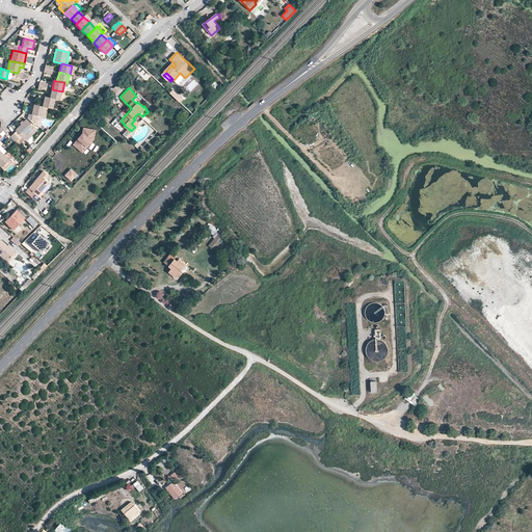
[(50,98),(55,99),(59,100),(62,91),(52,89),(50,98)]
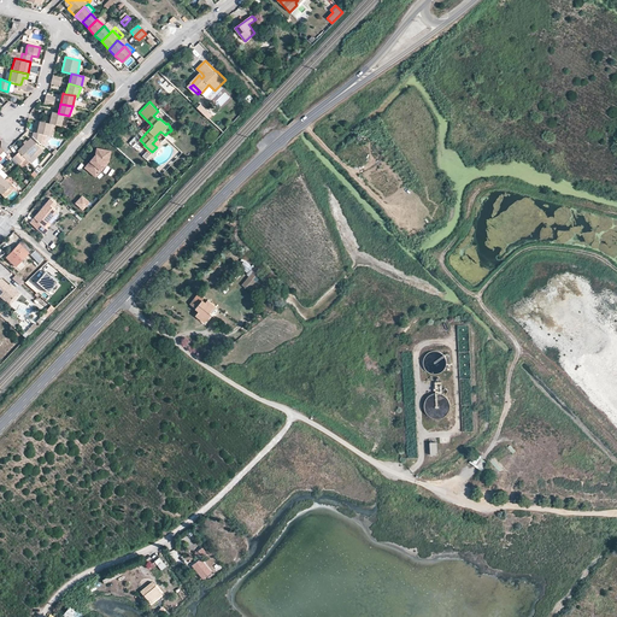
[(201,104),(198,107),(209,118),(212,115),(201,104)]
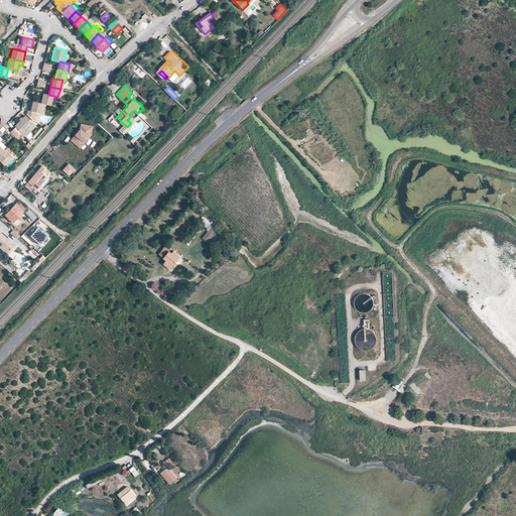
[(33,98),(32,102),(43,104),(50,106),(53,96),(48,95),(43,94),(42,98),(41,100),(38,99),(33,98)]
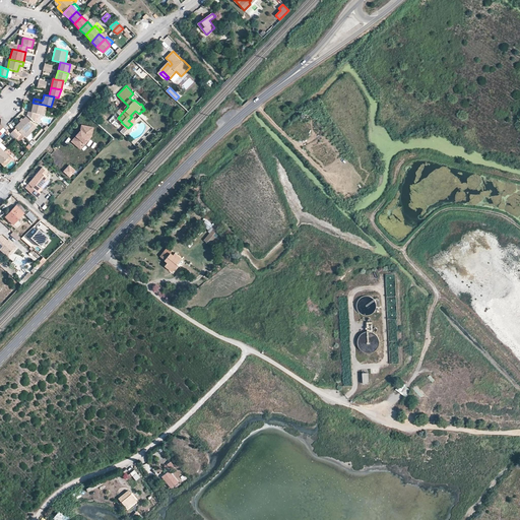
[(28,108),(27,112),(37,114),(41,115),(44,105),(33,103),(31,107),(31,109),(28,108)]
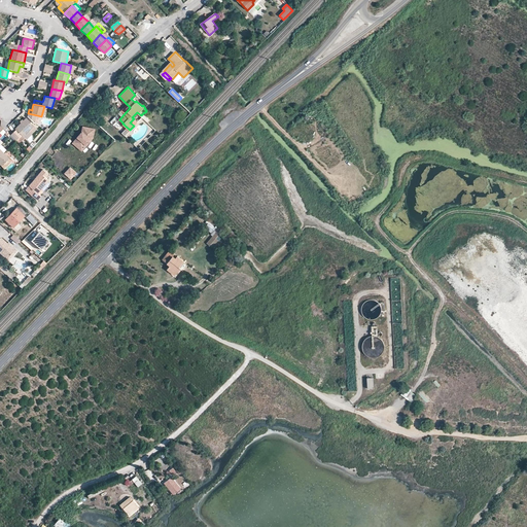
[(130,107),(127,104),(121,110),(125,113),(127,111),(130,107)]
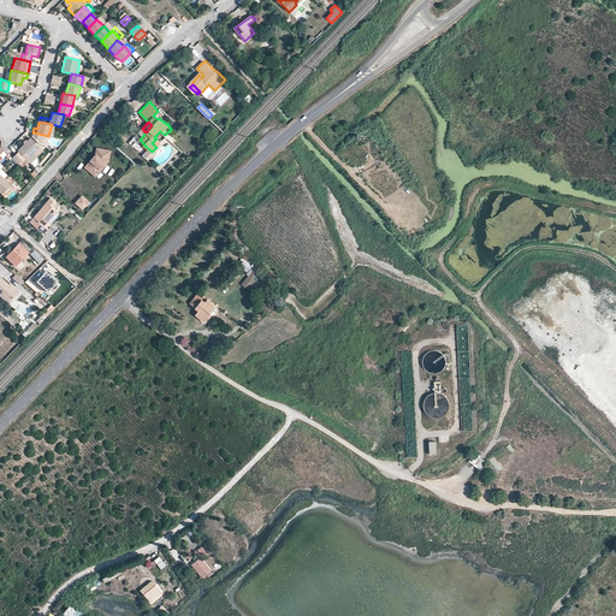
[(43,135),(33,132),(31,135),(41,144),(43,135)]
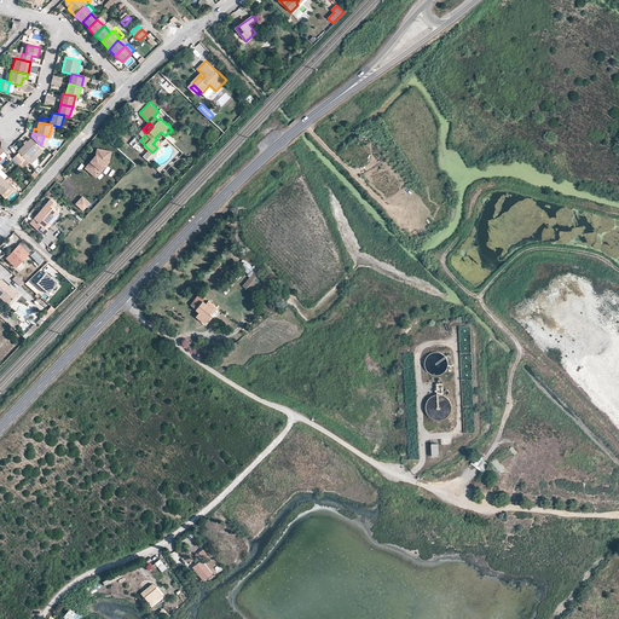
[(17,151),(18,152),(25,158),(27,161),(40,148),(30,138),(17,151)]
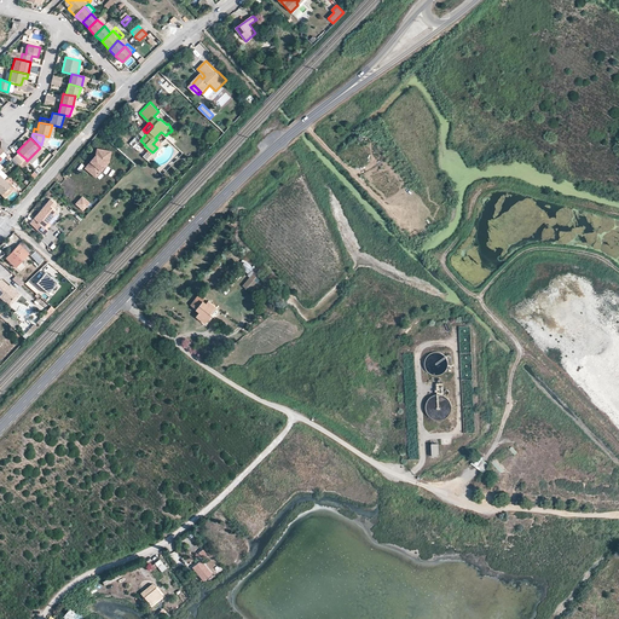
[(110,152),(98,150),(97,155),(86,168),(96,177),(108,163),(110,152)]
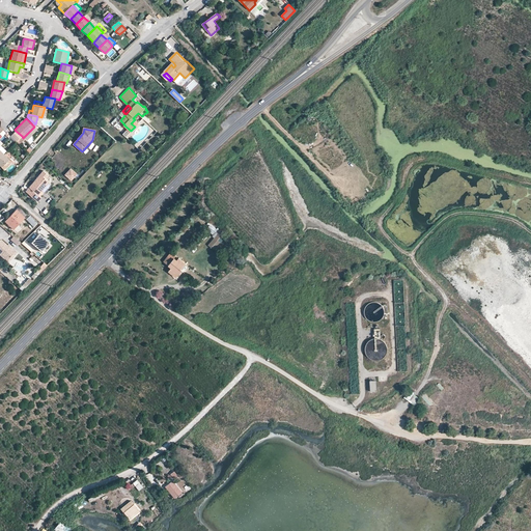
[(16,131),(14,134),(19,139),(22,136),(16,131)]
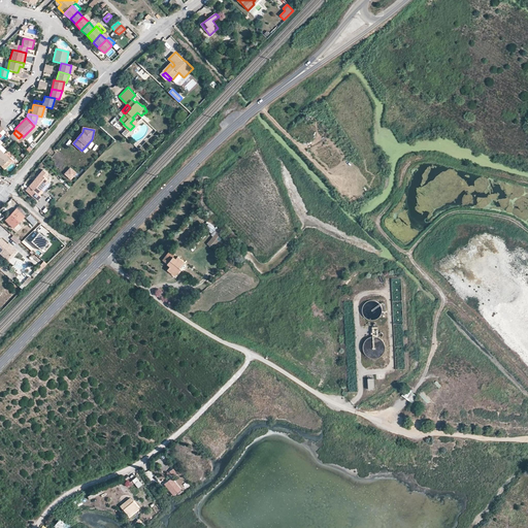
[(8,159),(3,154),(0,156),(0,165),(1,166),(8,159)]
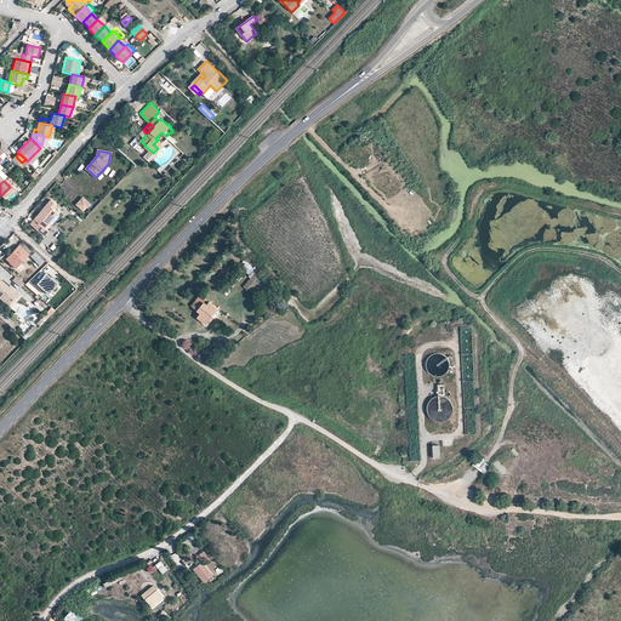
[(15,191),(10,187),(1,195),(5,199),(15,191)]
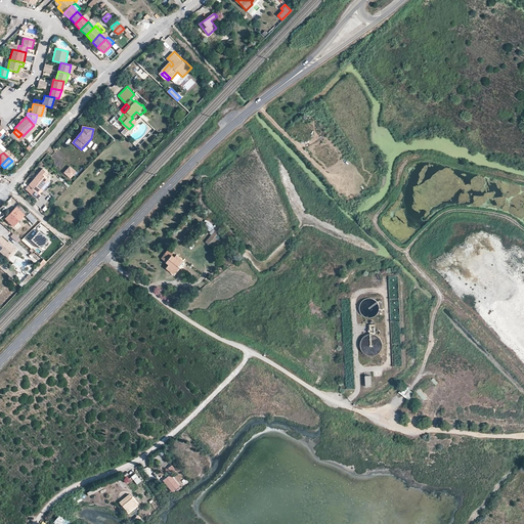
[(70,167),(64,172),(71,177),(75,172),(70,167)]
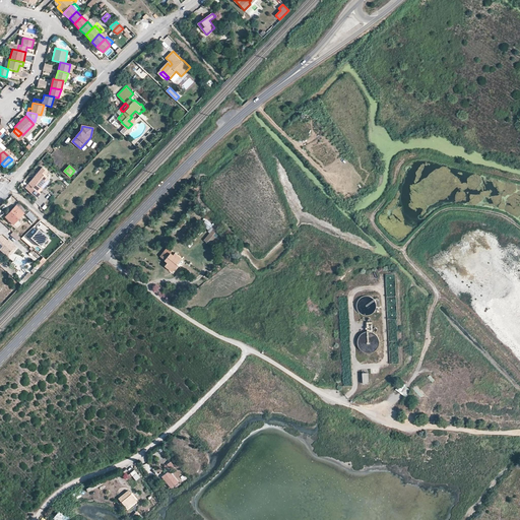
[(47,174),(49,171),(44,167),(26,187),(38,196),(42,192),(39,190),(50,177),(47,174)]
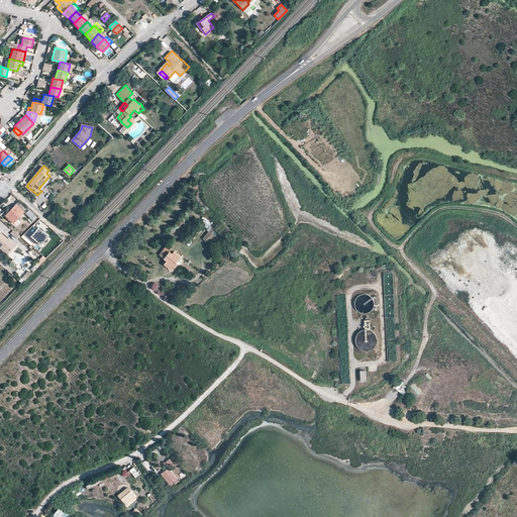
[(23,212),(26,209),(20,204),(18,207),(16,204),(5,215),(13,223),(24,212),(23,212)]
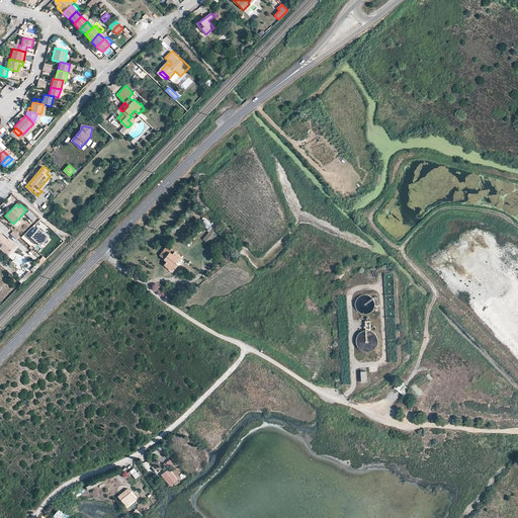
[(29,210),(25,214),(32,221),(36,218),(29,210)]
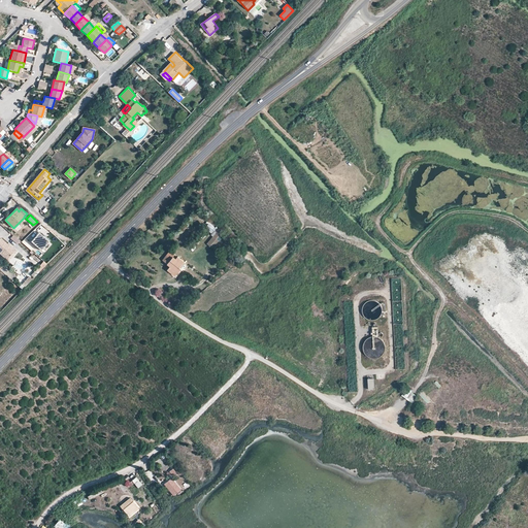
[(222,236),(215,230),(210,235),(219,240),(222,236)]
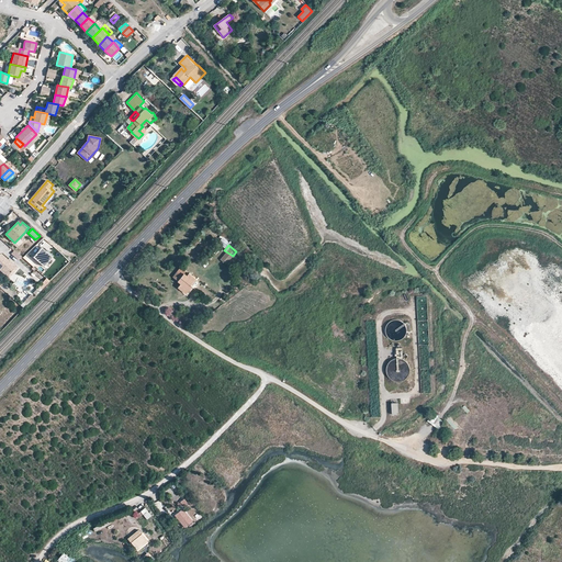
[(41,248),(33,257),(44,267),(52,257),(41,248)]
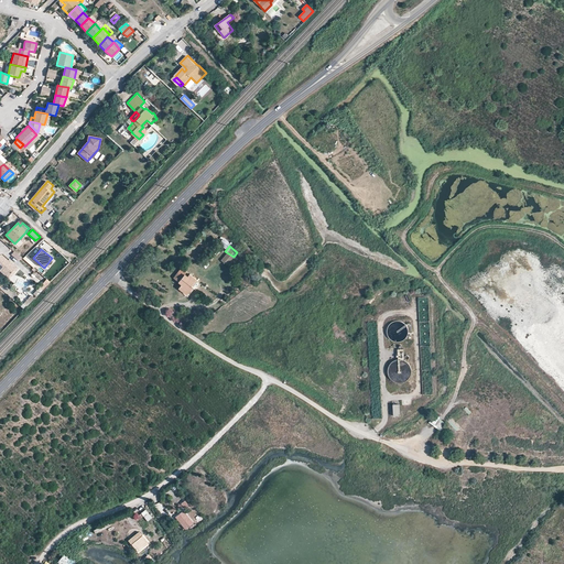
[(0,255),(0,270),(7,277),(14,269),(7,262),(8,261),(0,255)]
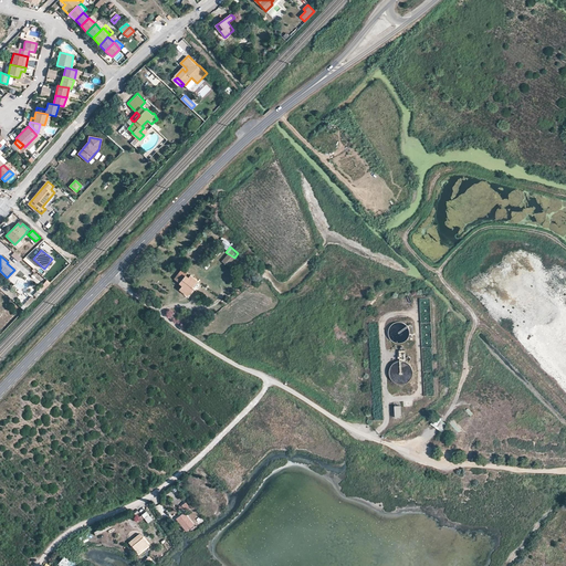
[(9,280),(19,270),(9,261),(8,262),(7,263),(14,270),(7,278),(9,280)]
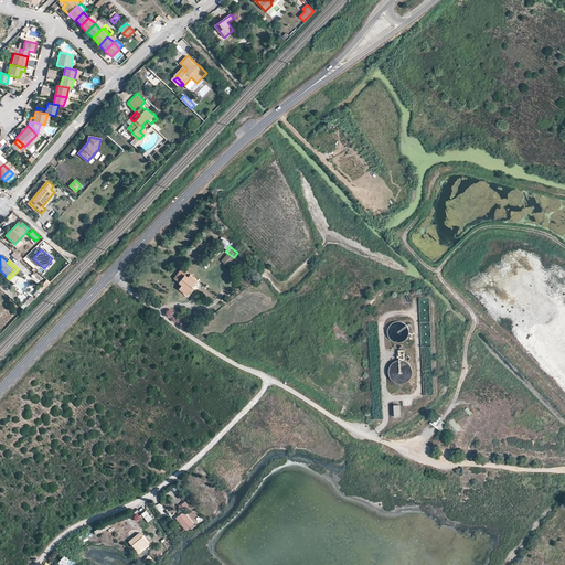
[(187,295),(193,287),(192,286),(196,279),(190,275),(189,277),(184,274),(187,272),(182,268),(173,278),(182,285),(179,288),(187,295)]
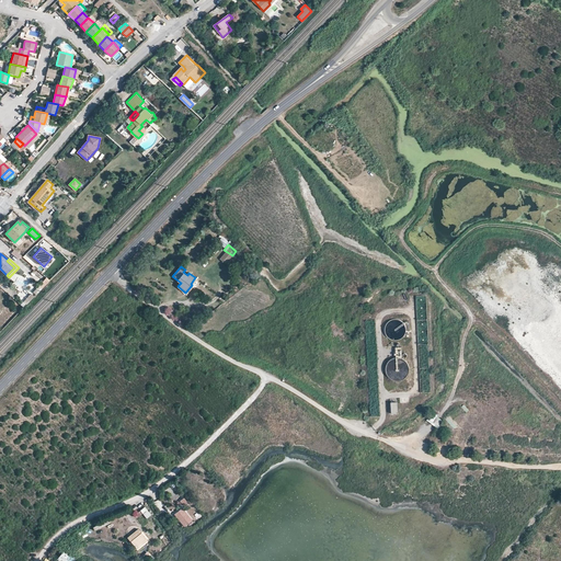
[(39,286),(42,288),(50,281),(47,277),(39,286)]
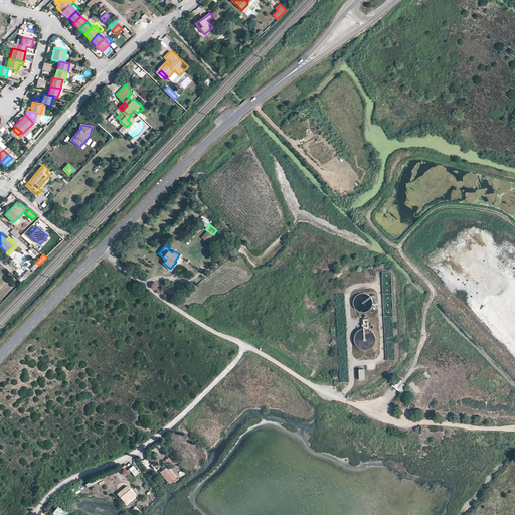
[(35,269),(32,267),(24,274),(27,277),(35,269)]
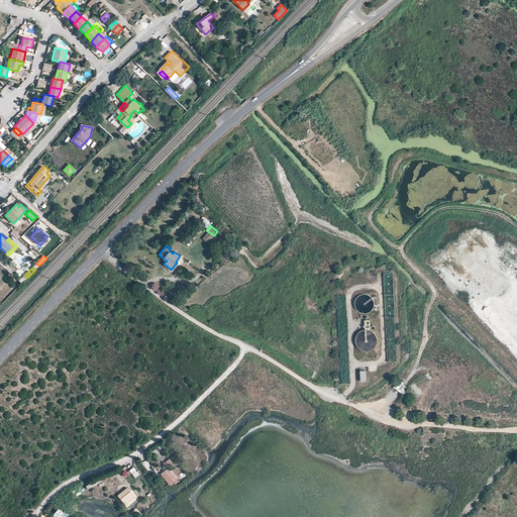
[(367,370),(359,371),(360,383),(369,382),(367,370)]
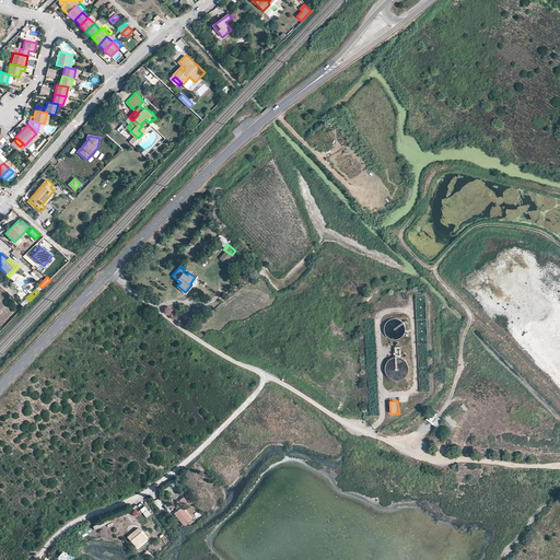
[(444,420),(436,415),(430,424),(438,430),(444,420)]
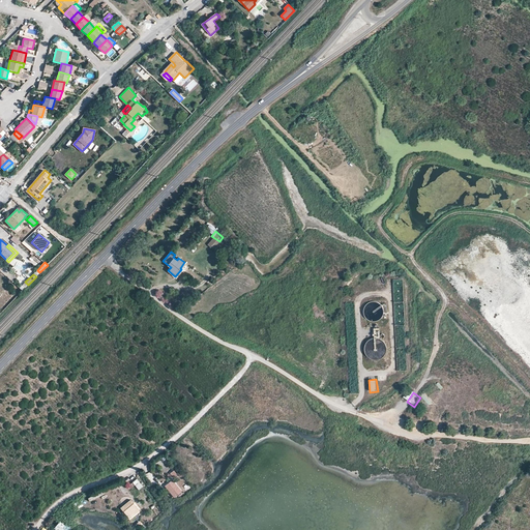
[(424,393),(420,398),(430,406),(434,402),(424,393)]
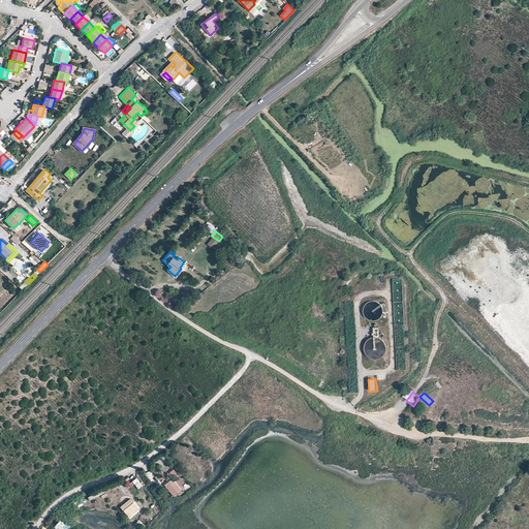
[(136,478),(132,483),(138,490),(143,486),(136,478)]
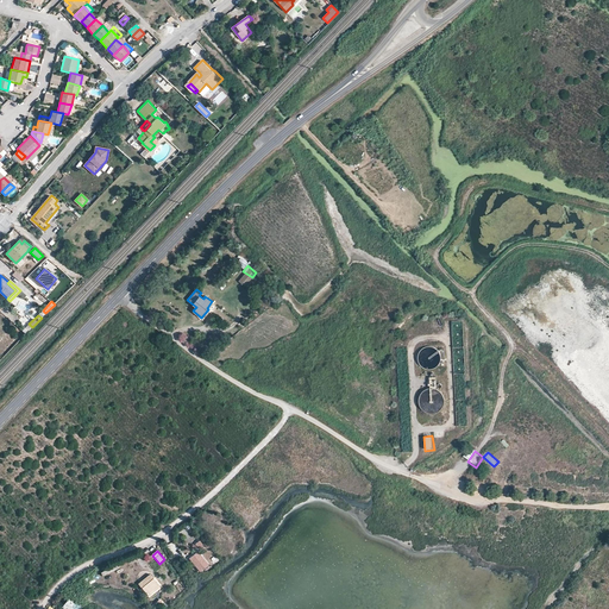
[(200,571),(208,565),(199,551),(189,558),(200,571)]
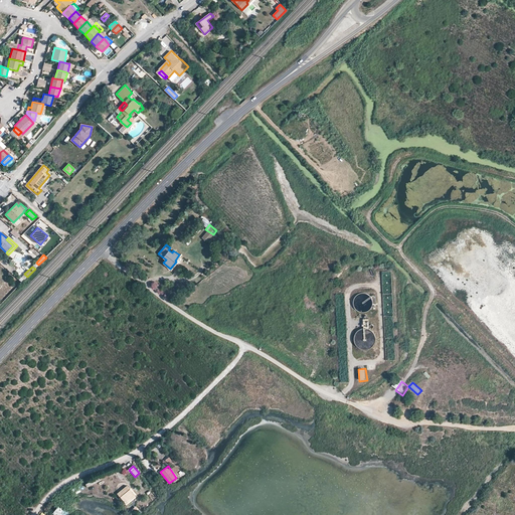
[(135,496),(127,487),(118,495),(126,504),(135,496)]
